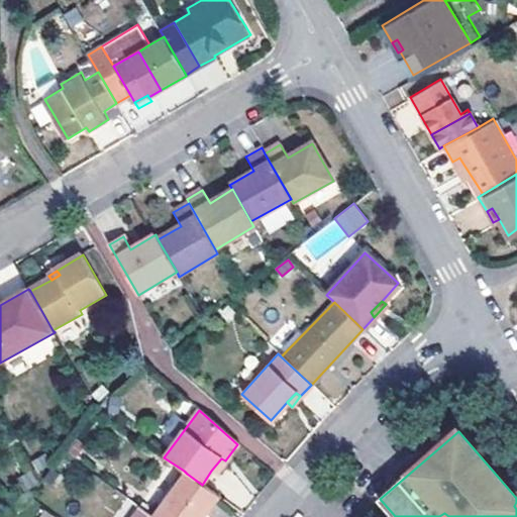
[(72,440),(64,452),(73,459),(81,447),(72,440)]
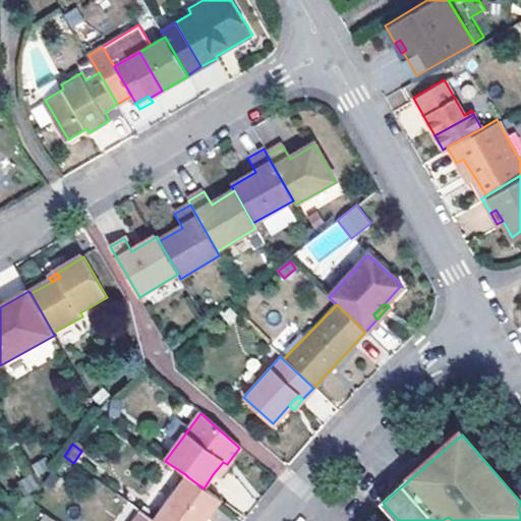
[(46,459),(35,465),(40,474),(51,468),(46,459)]
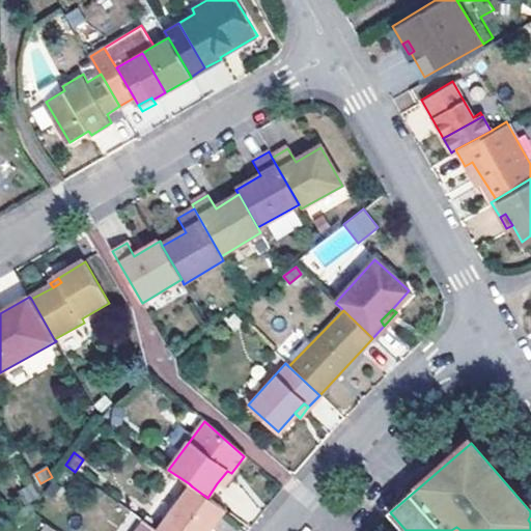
[(222,487),(231,473),(227,471),(217,483),(222,487)]
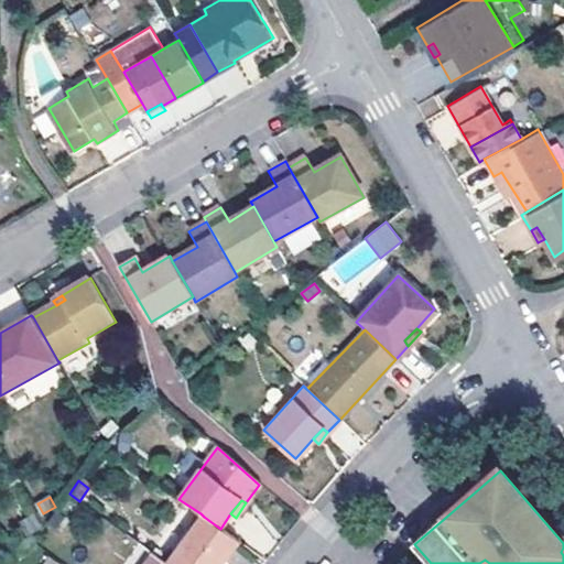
[(49,524),(56,531),(65,519),(57,513),(49,524)]
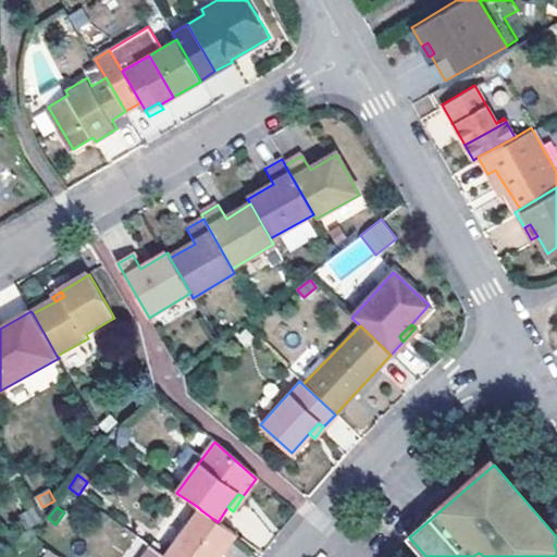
[(201,510),(198,507),(162,556),(164,556),(218,556),(235,534),(218,522),(201,510)]
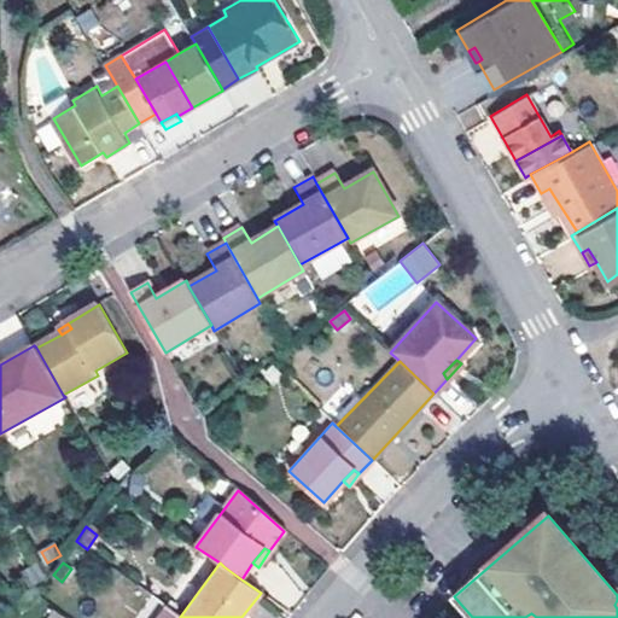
[(39,564),(25,571),(34,586),(46,577),(39,564)]
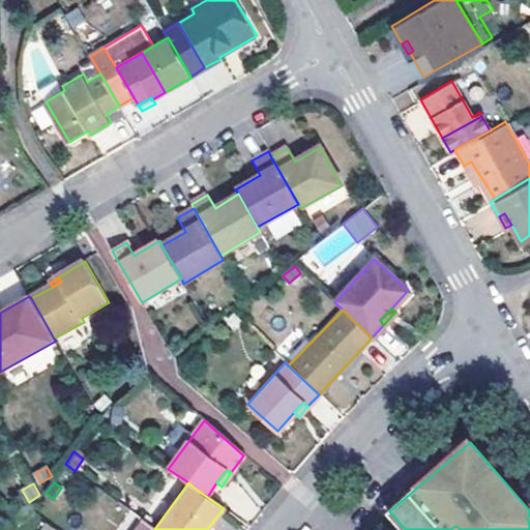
[(156,529),(154,529),(142,520),(134,529),(156,529)]
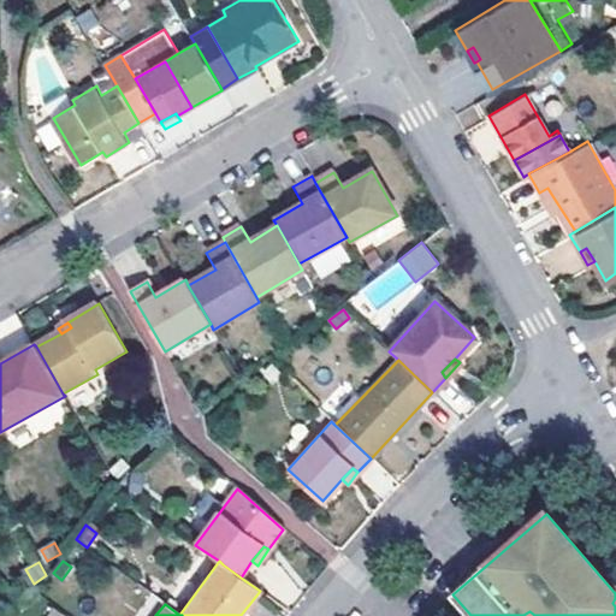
All buildings are outlined.
